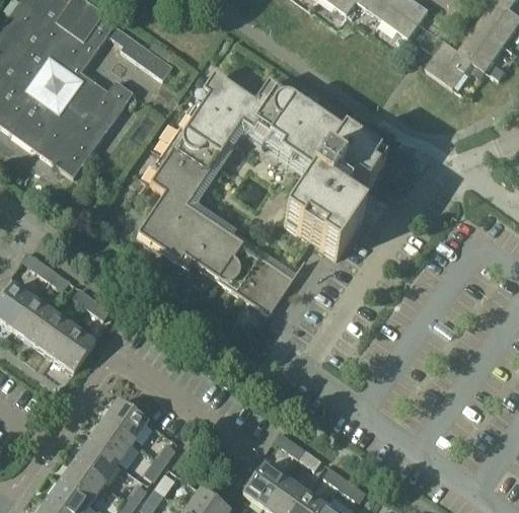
[(0,125),(64,170),(73,176),(132,93),(115,81),(107,91),(80,72),(107,34),(123,45),(120,49),(162,79),(171,66),(114,24),(115,23),(102,15),(103,14),(83,0),(20,0),(19,1),(9,14),(0,27),(0,125)]
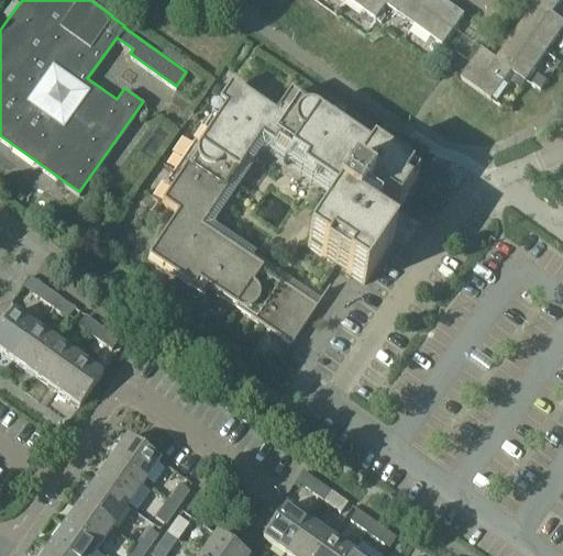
[(355,0),(376,15),(387,0),(386,0),(355,0)]
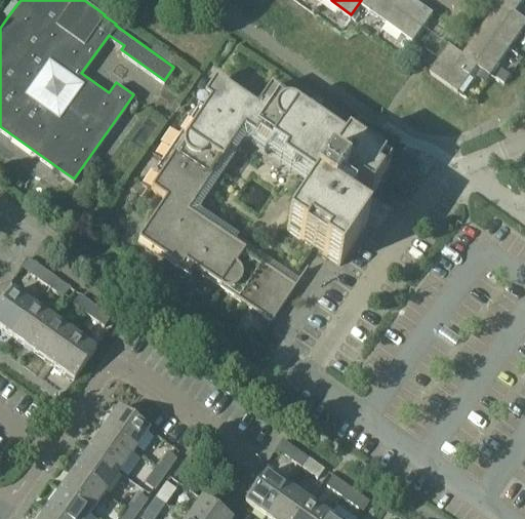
[(360,0),(361,0),(388,20),(401,0),(360,0)]
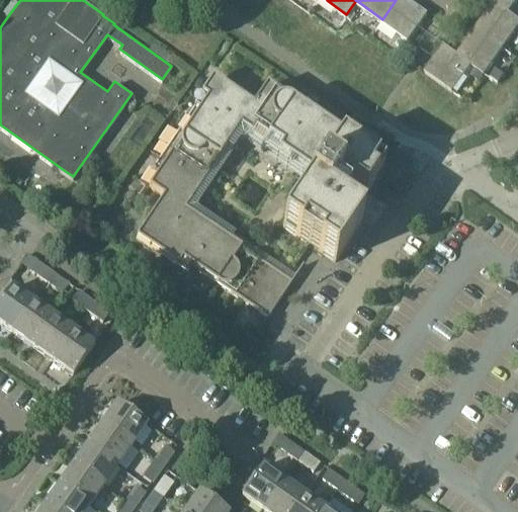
[(396,0),(382,19),(407,36),(407,37),(408,37),(420,20),(427,11),(428,10),(414,0),(396,0)]
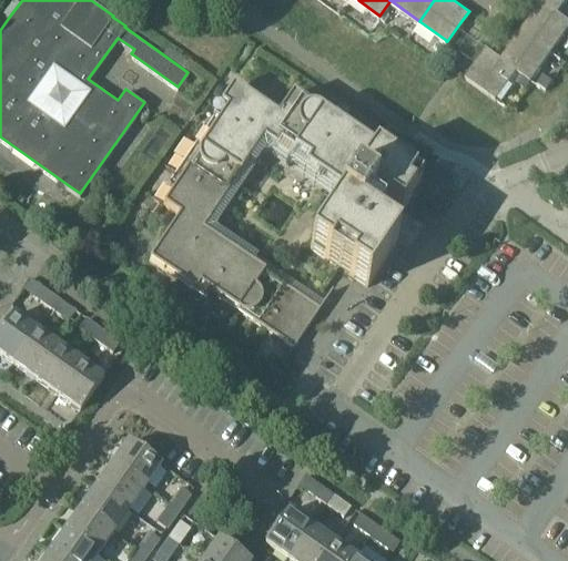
[(539,0),(520,28),(550,50),(567,24),(567,17),(557,10),(541,0),(539,0)]
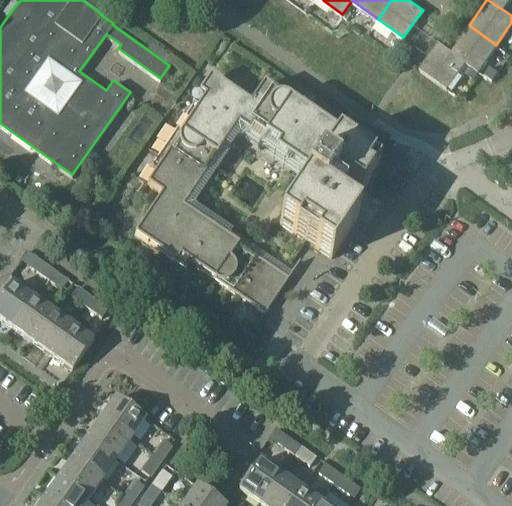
[(488,0),(502,9),(507,0),(488,0)]
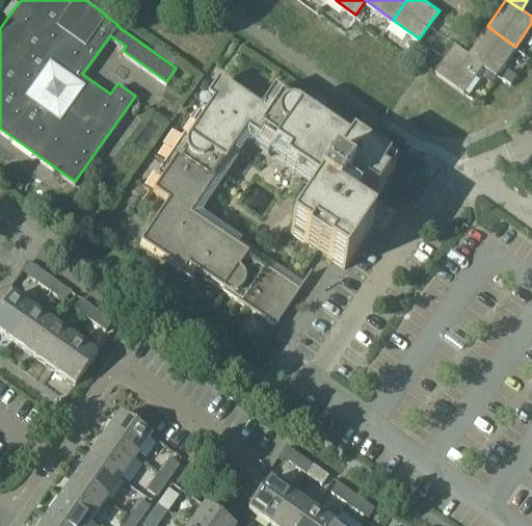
[(469,52),(483,62),(483,63),(497,73),(515,47),(487,26),(469,52)]
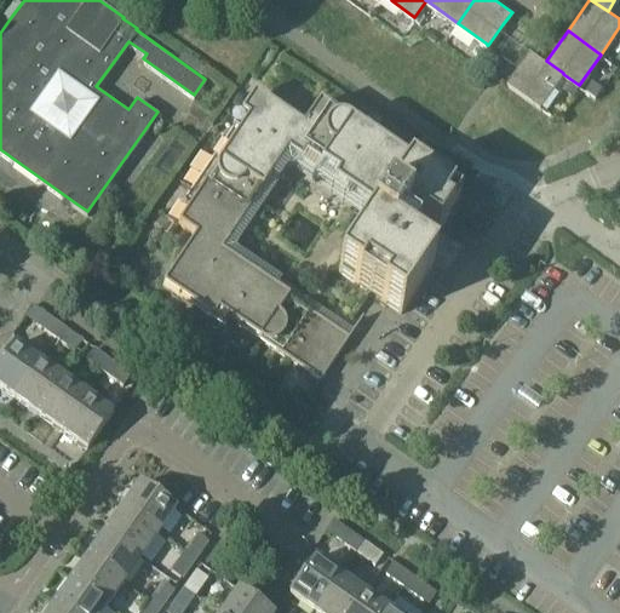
[(511,76),(507,81),(537,102),(541,106),(563,74),(563,73),(546,61),(535,52),(530,49),(511,76)]
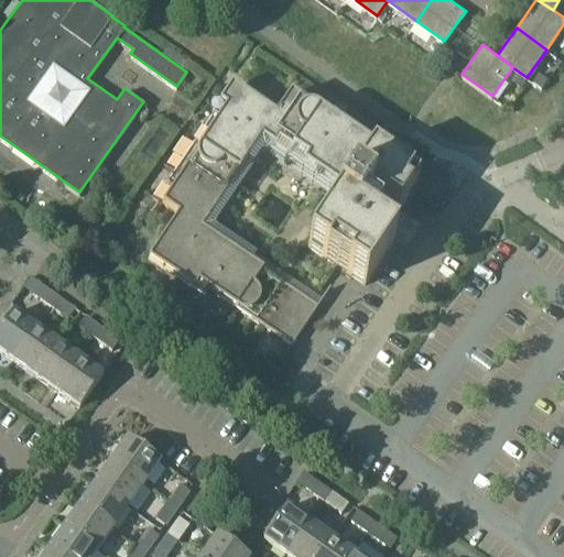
[(540,71),(533,80),(542,86),(549,76),(540,71)]
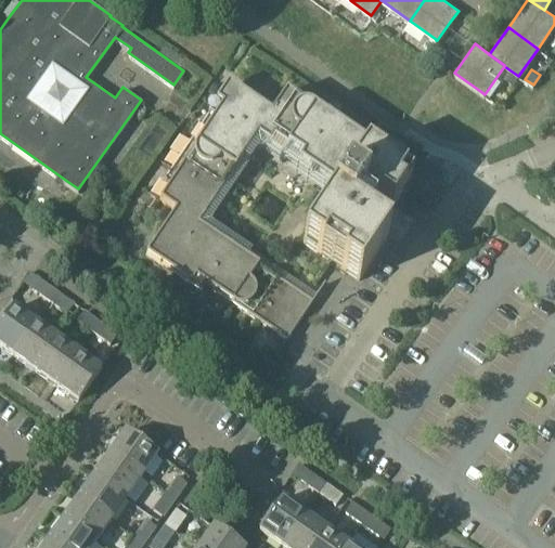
[(175,207),(146,250),(164,262),(172,268),(191,281),(203,288),(206,282),(287,336),(313,298),(312,297),(198,221),(257,134),(269,143),(273,138),(302,157),(298,162),(312,172),(315,166),(330,174),(325,181),(336,188),(302,238),(321,250),(331,257),(332,258),(341,264),(359,276),(389,232),(366,217),(377,200),(378,199),(372,196),(375,192),(391,203),(392,203),(404,185),(412,173),(411,172),(410,173),(405,170),(365,143),(355,135),(286,89),(271,112),(228,82),(216,100),(202,120),(179,154),(164,177),(170,181),(159,196),(175,207)]
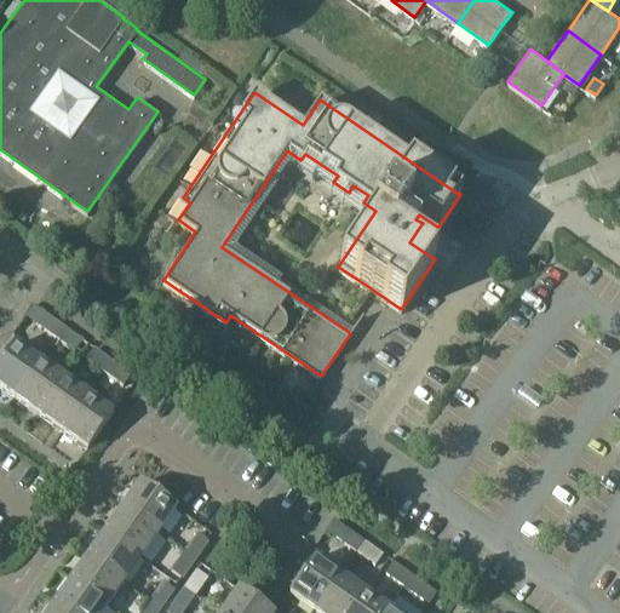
[(45,309),(38,320),(56,333),(63,322),(45,309)]
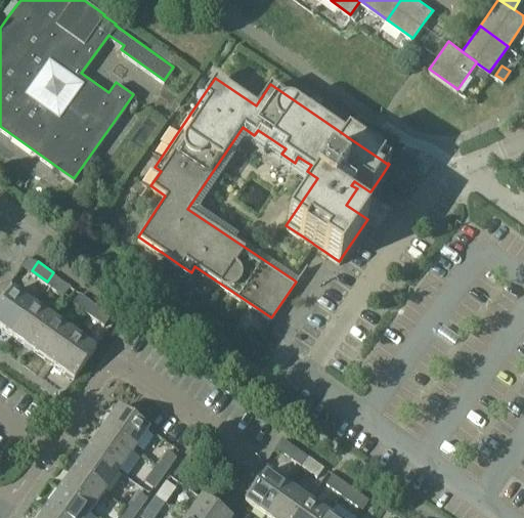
[(53,272),(47,282),(62,293),(64,290),(70,284),(64,281),(53,272)]
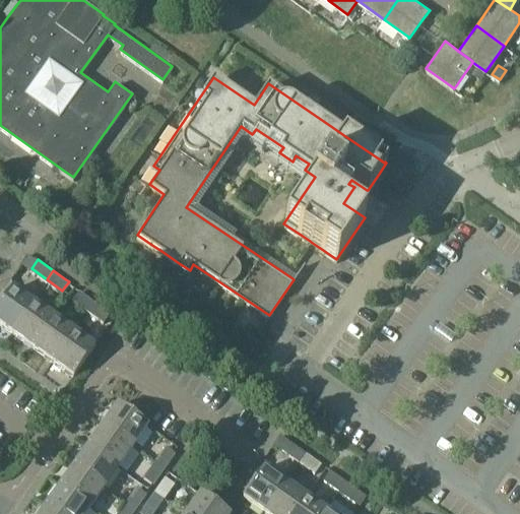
[(0,320),(11,329),(34,299),(13,284),(8,291),(3,287),(2,288),(0,292),(0,320)]
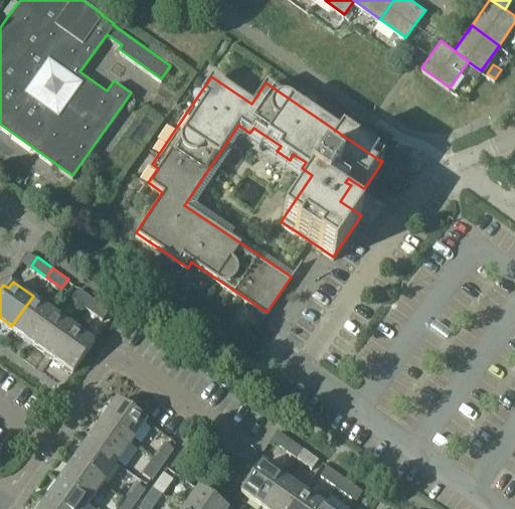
[(77,285),(70,294),(86,305),(93,296),(77,285)]
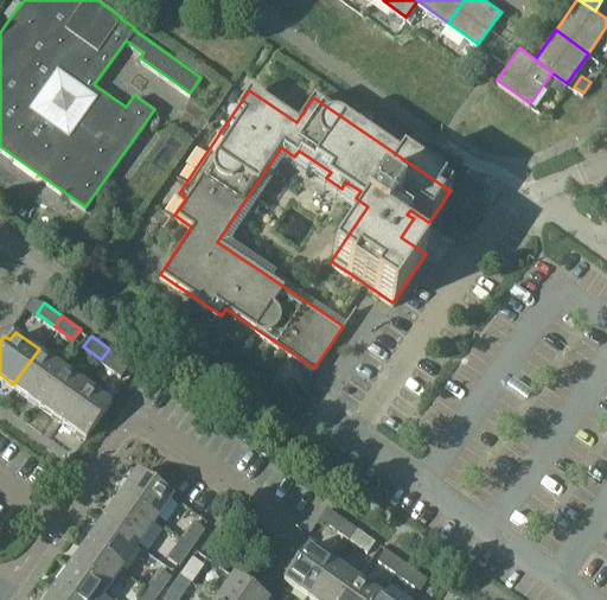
[(39,349),(13,384),(37,401),(63,365),(39,349)]
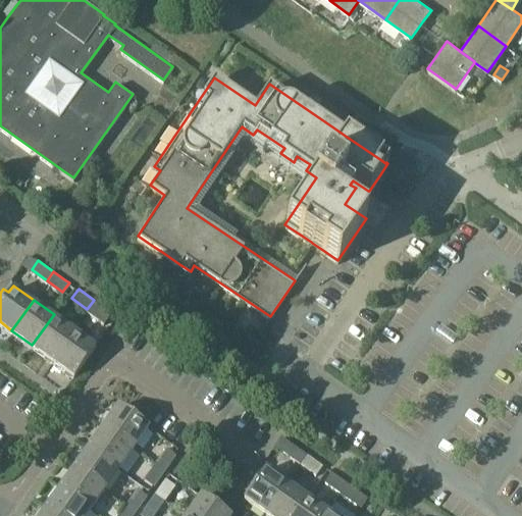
[(94,300),(87,309),(103,320),(109,311),(94,300)]
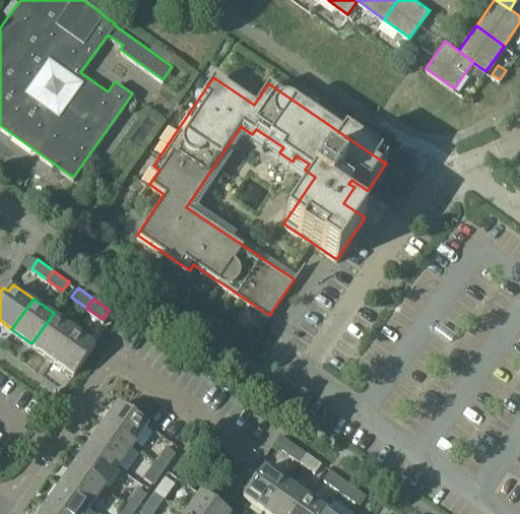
[(54,313),(31,343),(53,358),(74,328),(54,313)]
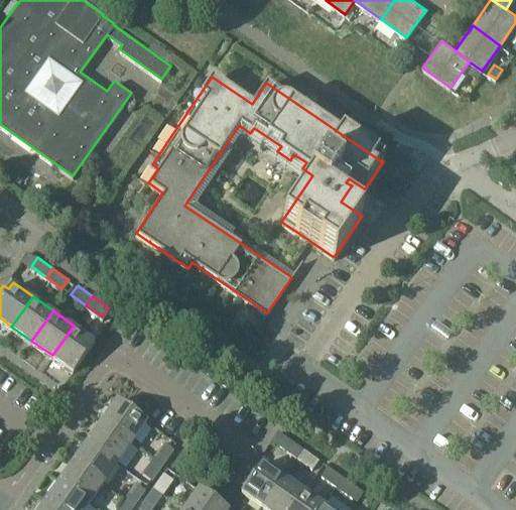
[(74,326),(52,355),(73,370),(94,340),(74,326)]
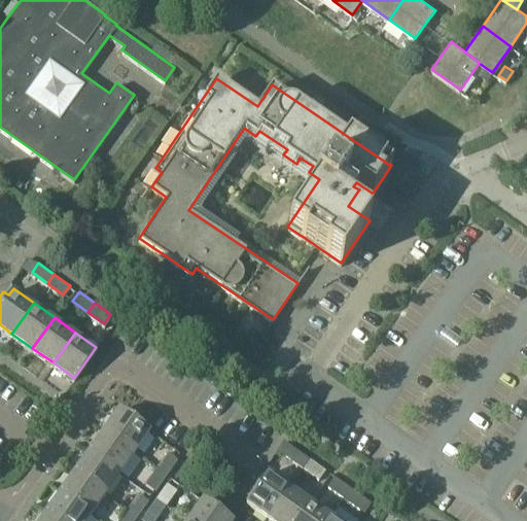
[(118,407),(104,427),(110,431),(135,449),(149,428),(146,426),(142,423),(146,418),(145,418),(135,411),(131,415),(118,407)]
